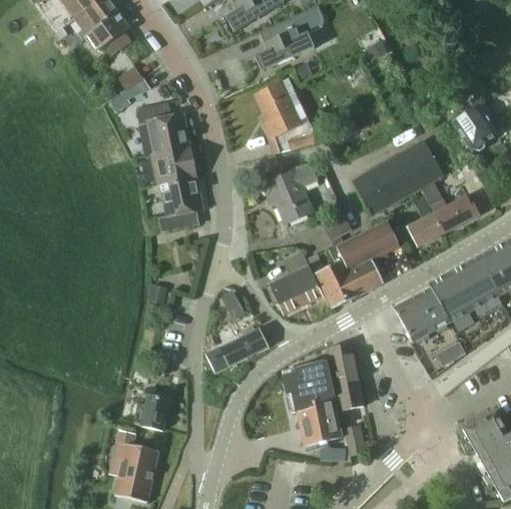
[(65,0),(77,16),(99,0),(65,0)]
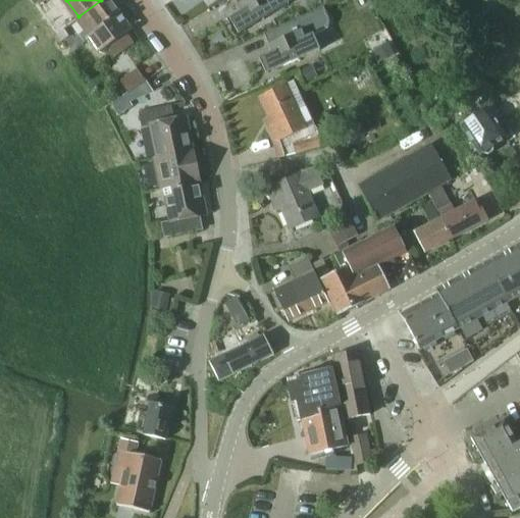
[(122,8),(115,0),(101,0),(79,16),(91,33),(122,8)]
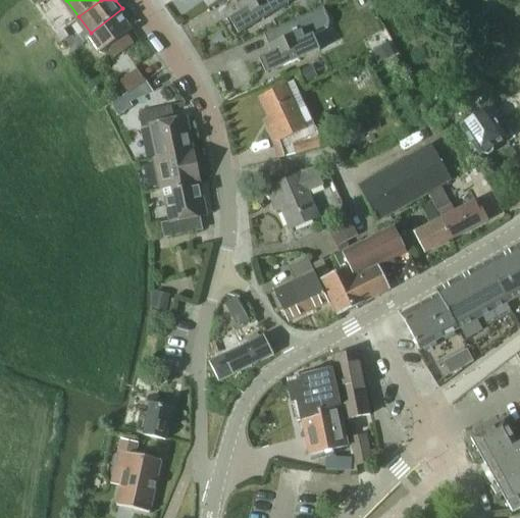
[(237,0),(242,8),(229,15),(239,31),(290,0),(237,0)]
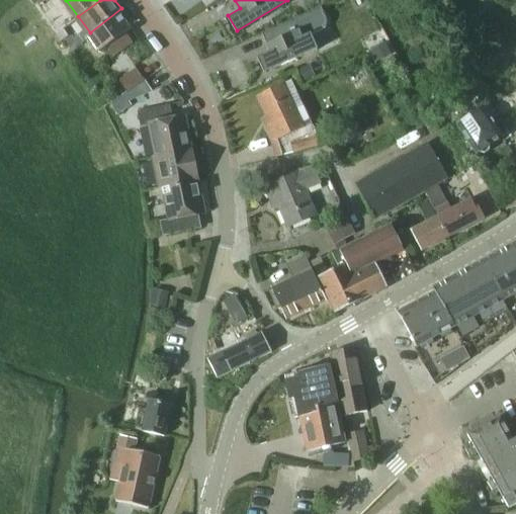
[(318,47),(312,31),(322,26),(324,25),(326,23),(327,20),(327,17),(326,15),(321,4),(262,30),(270,49),(257,55),(264,70),(318,47)]
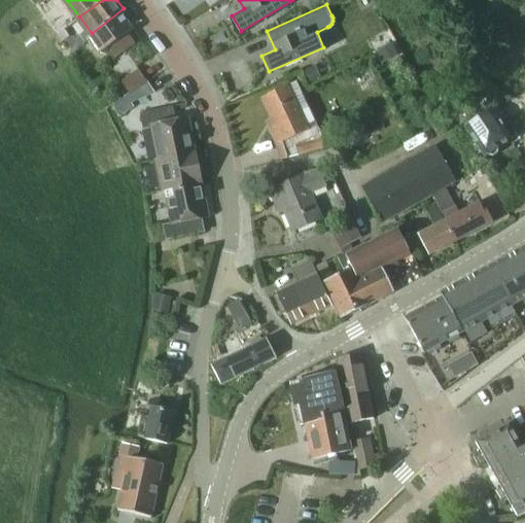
[(135,25),(124,8),(92,33),(102,48),(135,25)]
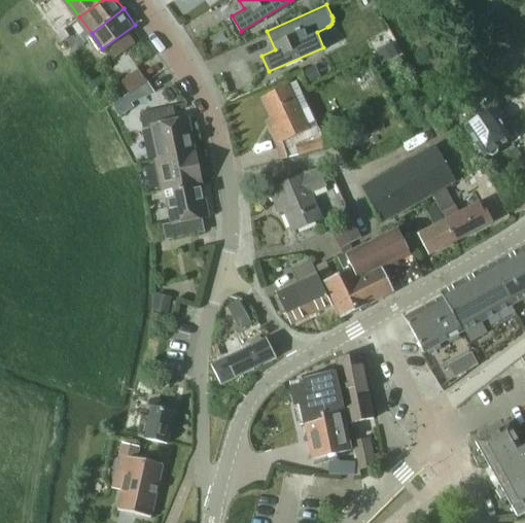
[(392,42),(377,50),(383,63),(398,55),(392,42)]
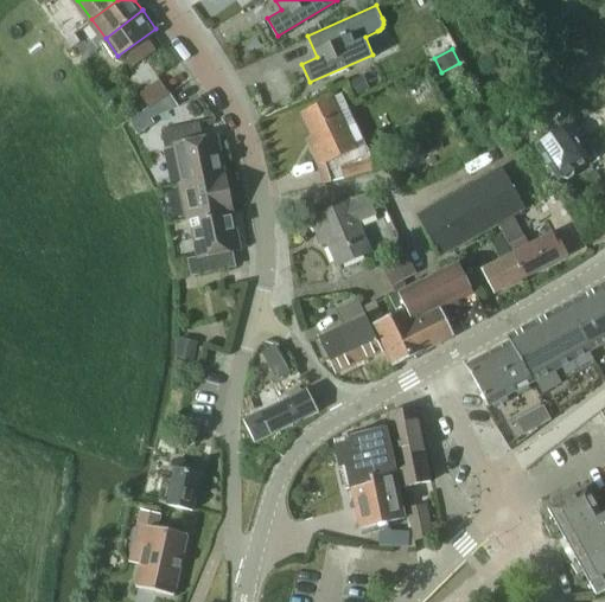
[(364,74),(352,79),(358,93),(370,87),(364,74)]
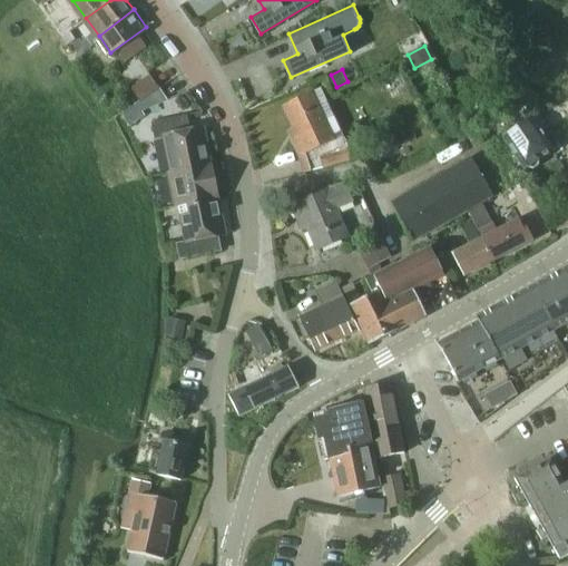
[(131,85),(140,99),(159,86),(150,72),(131,85)]
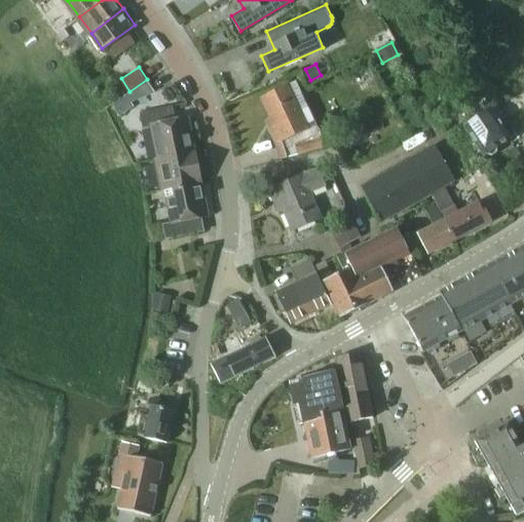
[(277,143),(310,127),(291,83),(262,97),(275,124),(270,126),(277,143)]
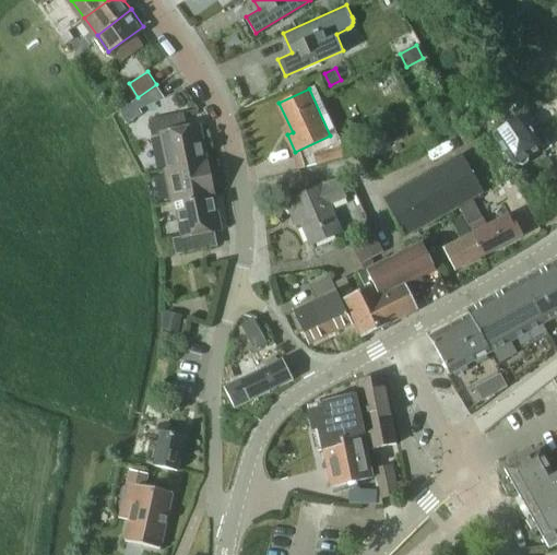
[(209,162),(201,121),(192,122),(192,121),(187,122),(184,110),(149,117),(152,134),(160,132),(165,158),(167,157),(169,165),(163,166),(164,168),(208,162),(209,162)]
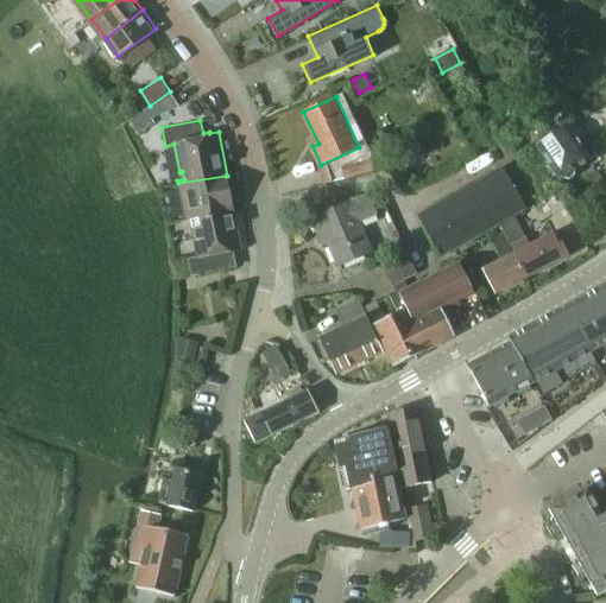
[(592,158),(569,125),(554,135),(548,126),(534,137),(561,178),(592,158)]
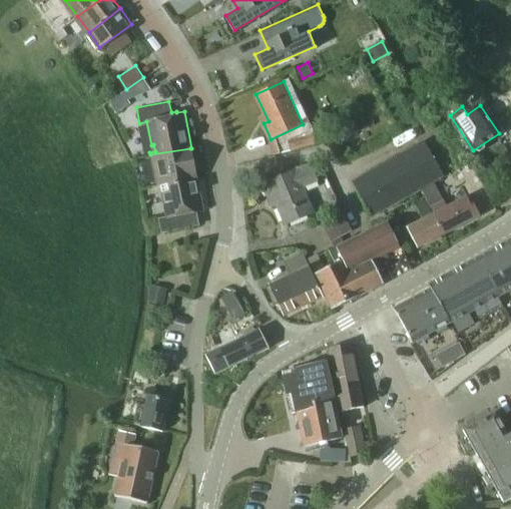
[(363,119),(347,127),(350,134),(366,126),(363,119)]
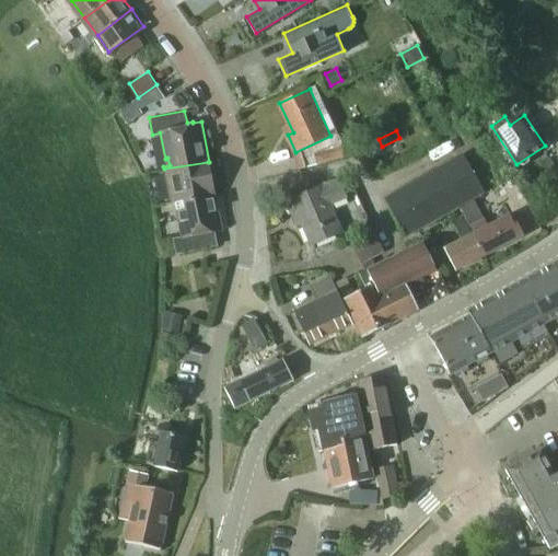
[(345,154),(341,142),(316,150),(320,162),(345,154)]
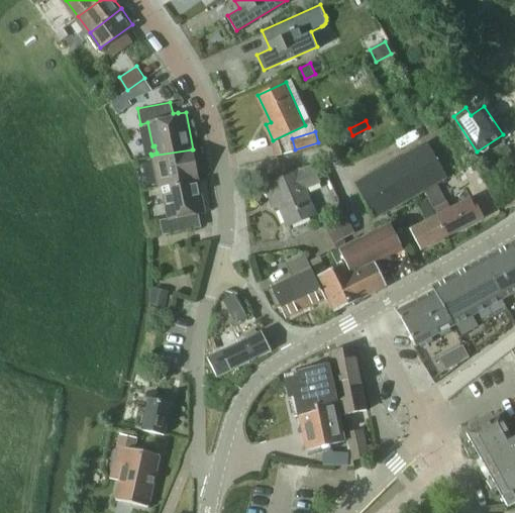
[(446,177),(426,142),(357,182),(378,217),(446,177)]
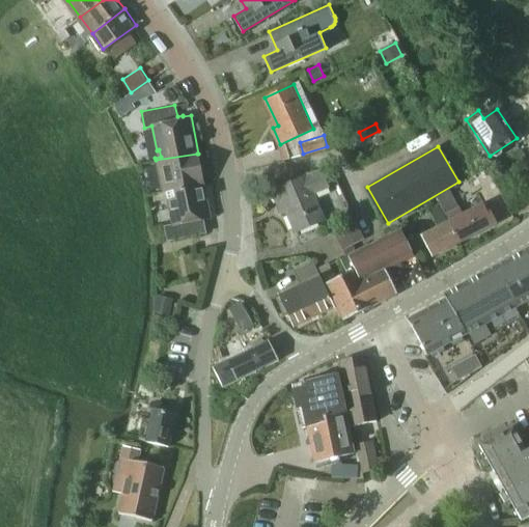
[(201,185),(197,154),(156,160),(162,191),(167,190),(201,185)]
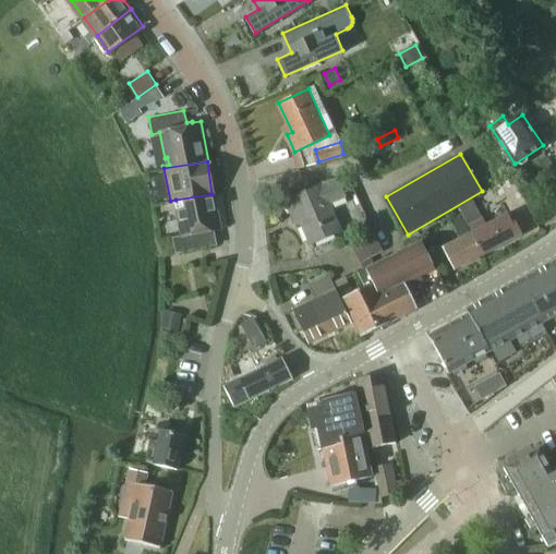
[(329,201),(345,195),(339,179),(323,184),(286,200),(291,213),(297,211),(311,244),(341,231),(329,201)]
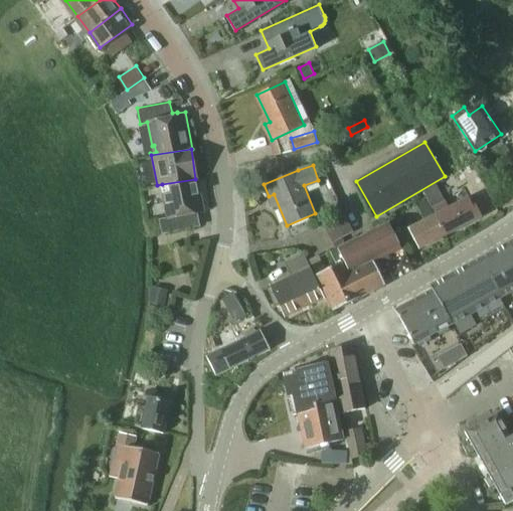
[(199,179),(195,179),(162,184),(163,192),(162,192),(167,216),(160,217),(162,231),(200,224),(198,213),(203,212),(199,179)]
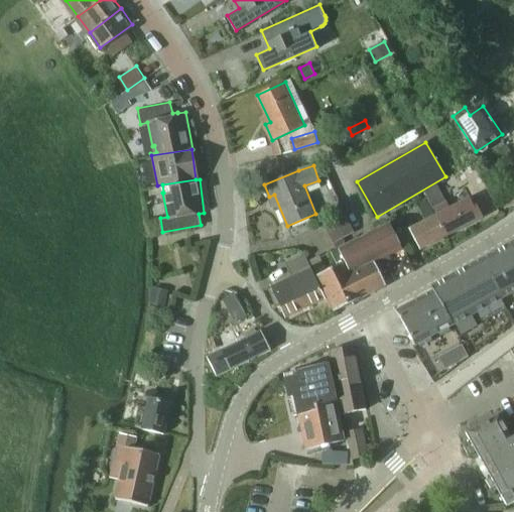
[(453,207),(440,183),(425,190),(437,214),(437,215),(447,234),(491,212),(483,196),(479,198),(476,194),(453,207)]
